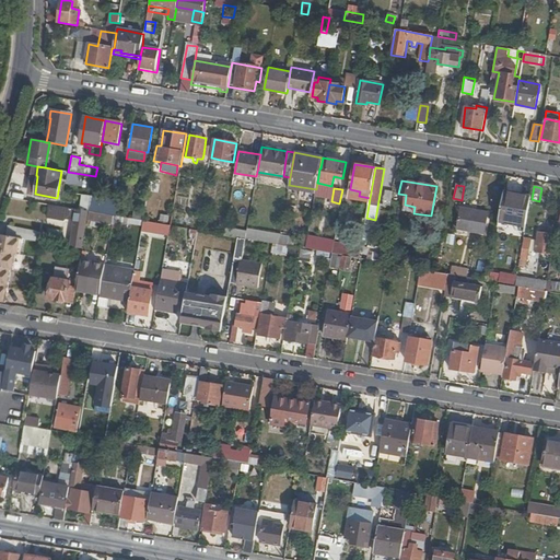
[(504,189),(499,221),(515,224),(515,230),(524,231),(531,194),(504,189)]
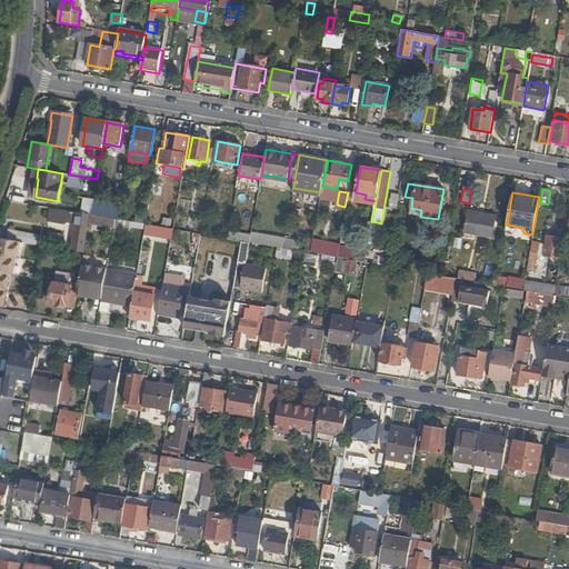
[(91,215),(115,219),(117,219),(118,220),(121,203),(93,199),(91,215)]
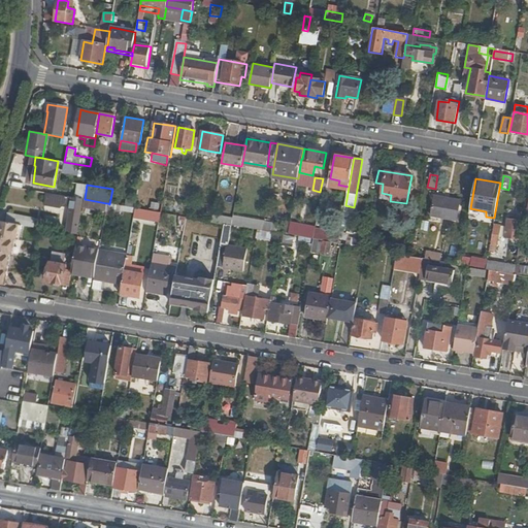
[(66,207),(67,195),(46,194),(45,206),(66,207)]
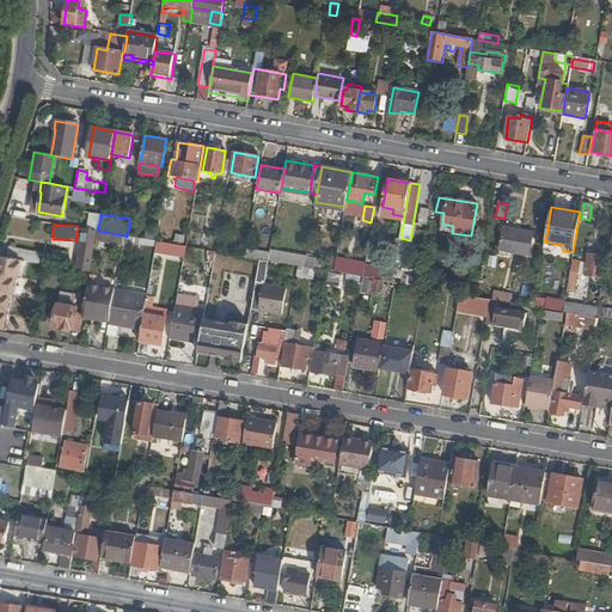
[(77,269),(90,271),(96,231),(84,228),(77,269)]
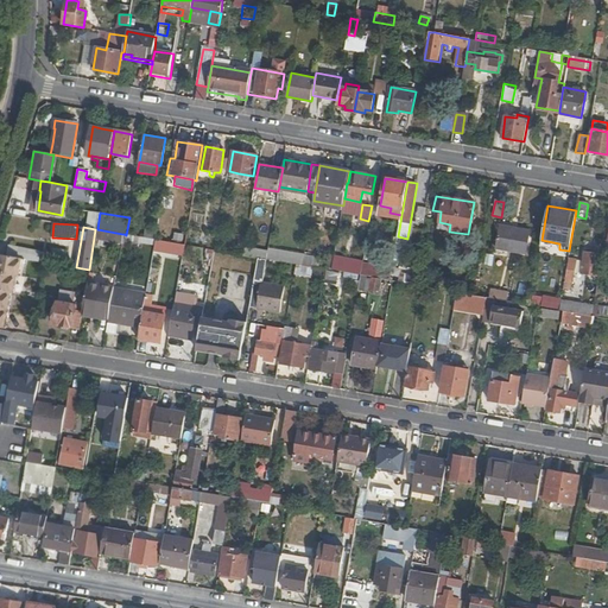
[(526,252),(530,229),(512,227),(512,229),(500,227),(496,247),(526,252)]
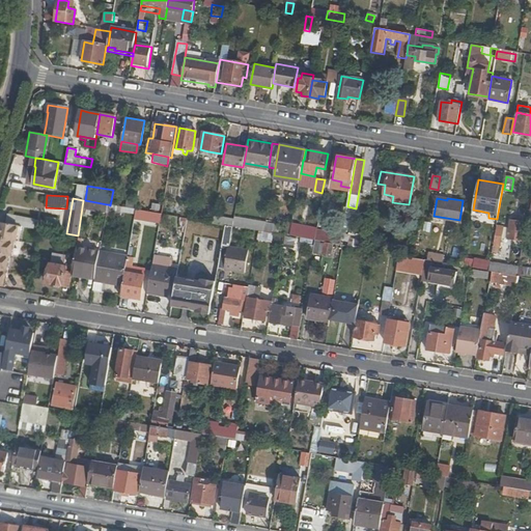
[(126,200),(124,207),(136,210),(137,202),(126,200)]
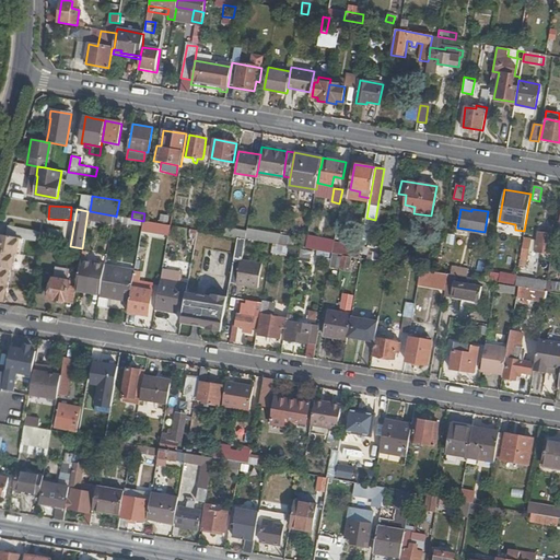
[(156,223),(167,225),(170,213),(159,211),(156,223)]
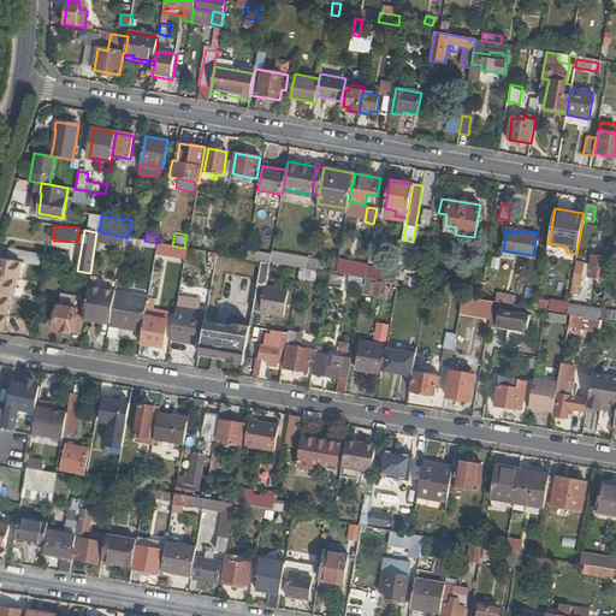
[(141,246),(142,240),(128,238),(126,237),(125,248),(140,250),(141,246)]
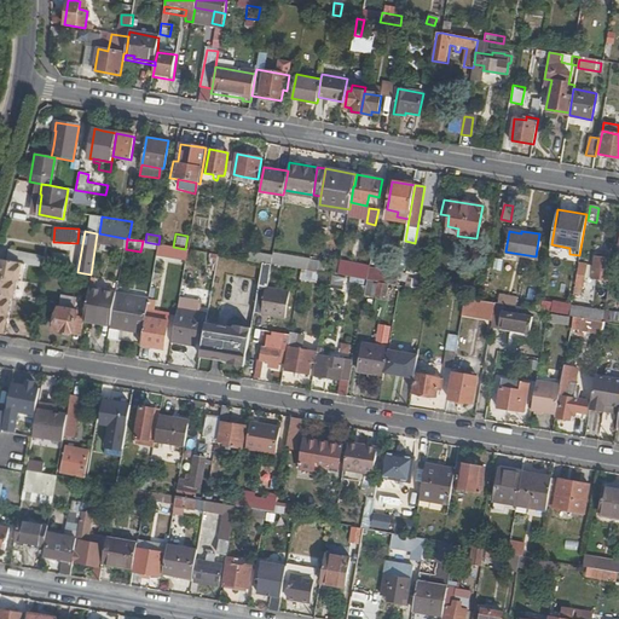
[(186,259),(187,249),(185,249),(173,247),(158,244),(157,250),(156,254),(186,259)]
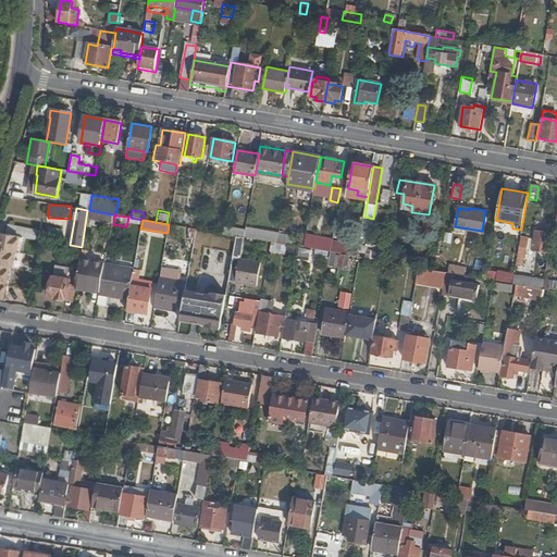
[(16,225),(3,223),(2,231),(15,233),(14,234),(25,236),(26,230),(16,229),(16,225)]
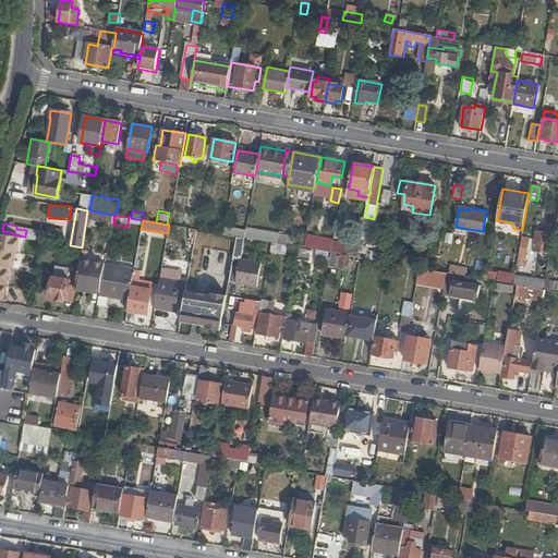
[(63,238),(64,229),(50,228),(49,235),(63,238)]
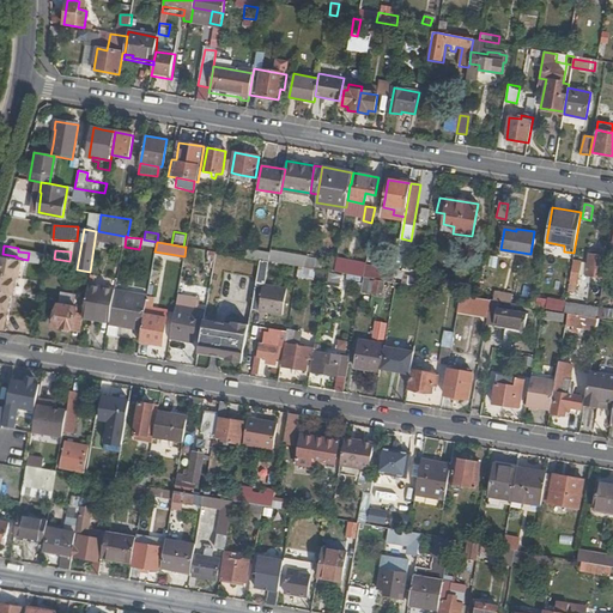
[(268,261),(271,254),(247,250),(246,256),(260,259),(268,261)]
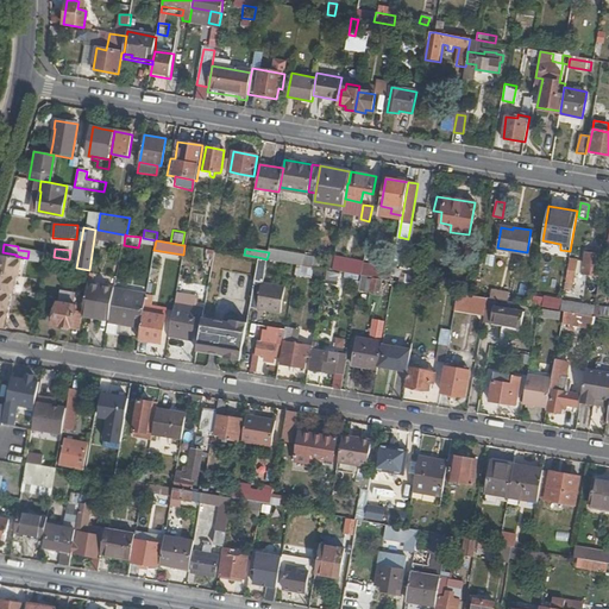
[(584,262),(569,259),(565,283),(572,284),(573,274),(584,275),(584,274),(592,275),(592,269),(598,270),(601,255),(585,252),(584,262)]
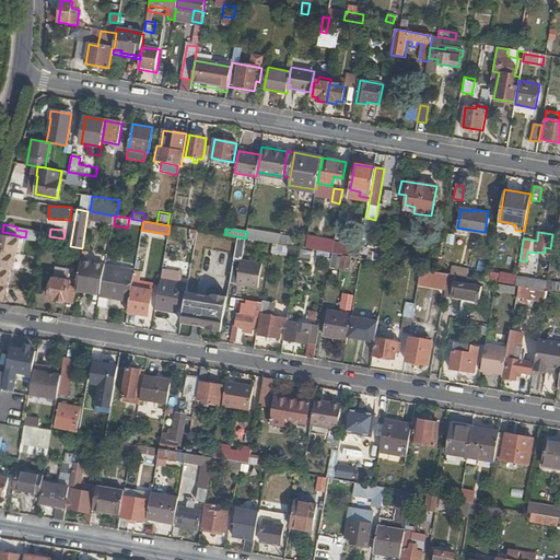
[(20,237),(0,233),(0,301),(3,302),(9,270),(11,270),(14,254),(16,254),(20,237)]
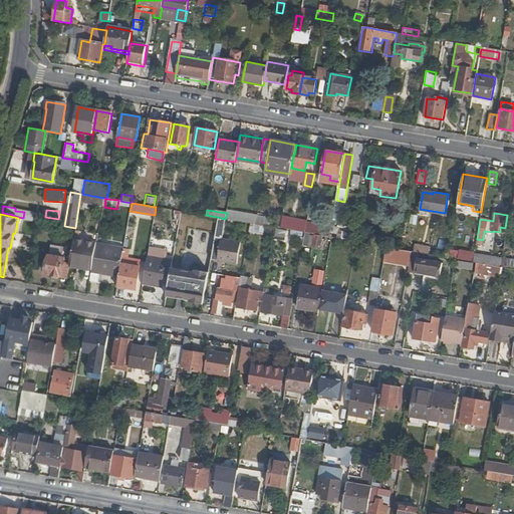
[(222,238),(225,219),(218,217),(210,260),(236,264),(240,241),(222,238)]
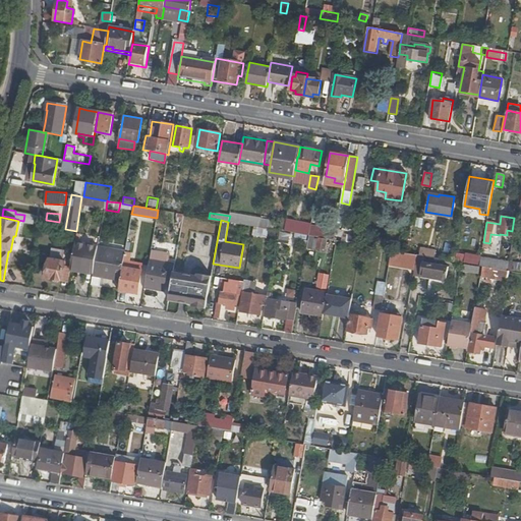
[(284,232),(294,233),(295,226),(285,224),(284,232)]
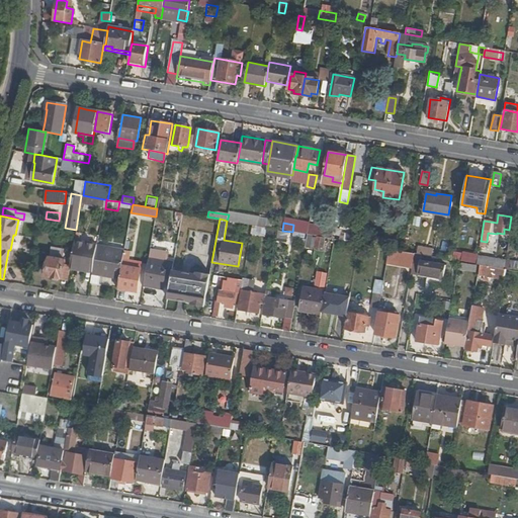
[(266,228),(252,225),(251,234),(265,236),(265,233),(266,228)]
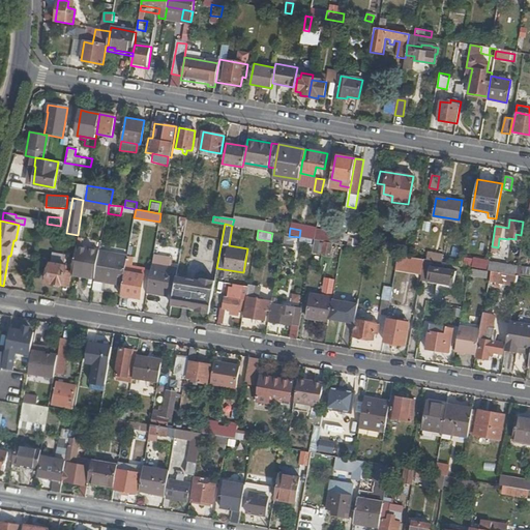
[(332,243),(340,244),(342,235),(316,231),(314,240),(315,240),(316,240),(324,241),(332,243)]
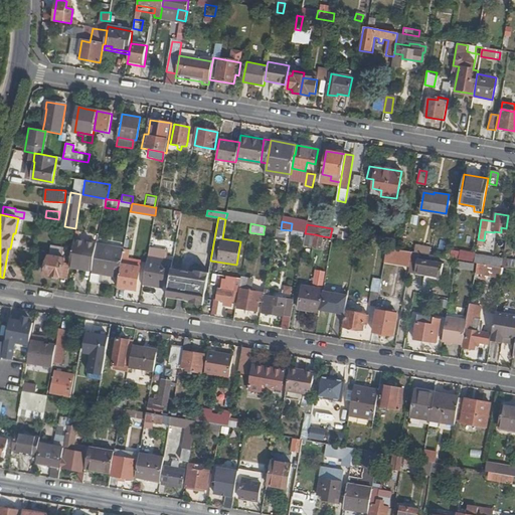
[(343,239),(350,240),(351,233),(344,232),(343,239)]
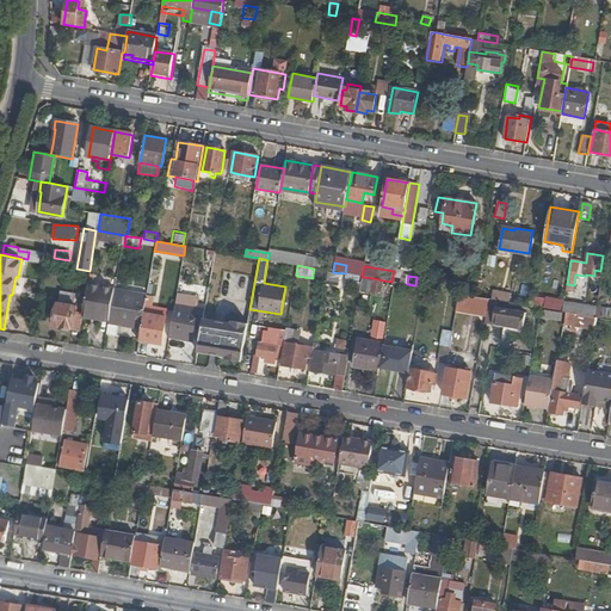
[(380,295),(383,281),(374,278),(372,281),(364,279),(362,291),(380,295)]
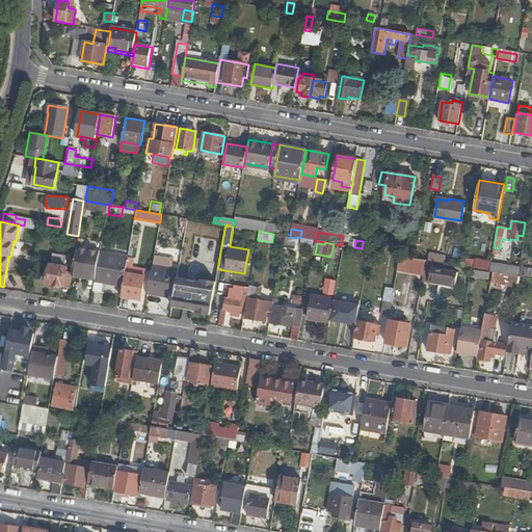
[(99,253),(76,248),(71,276),(95,281),(99,253)]
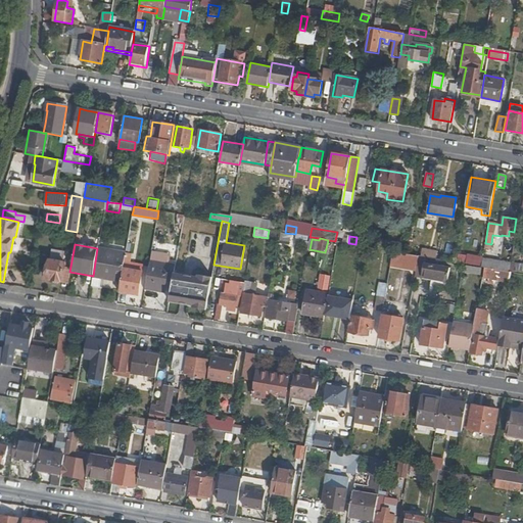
[(101,276),(121,279),(123,268),(124,264),(126,253),(97,248),(93,276),(92,277),(101,279),(101,276)]
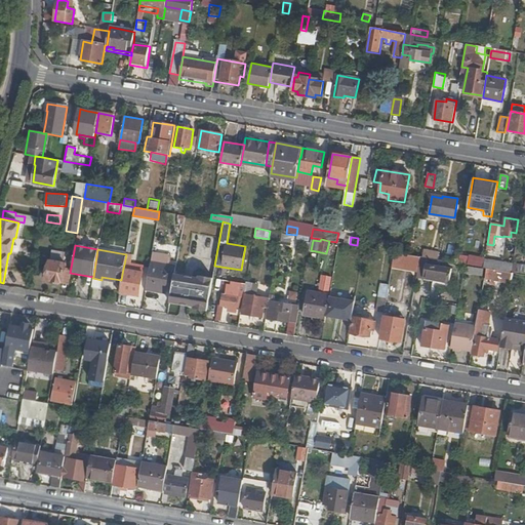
[(426,257),(437,259),(438,251),(423,249),(422,256),(426,257)]
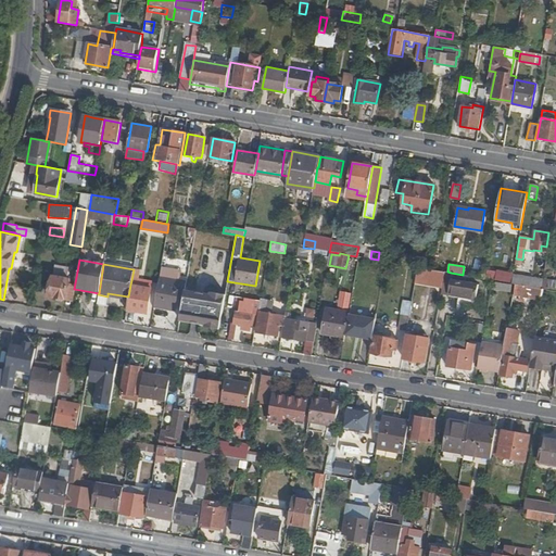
[(443,281),(445,272),(431,269),(424,268),(421,277),(443,281)]
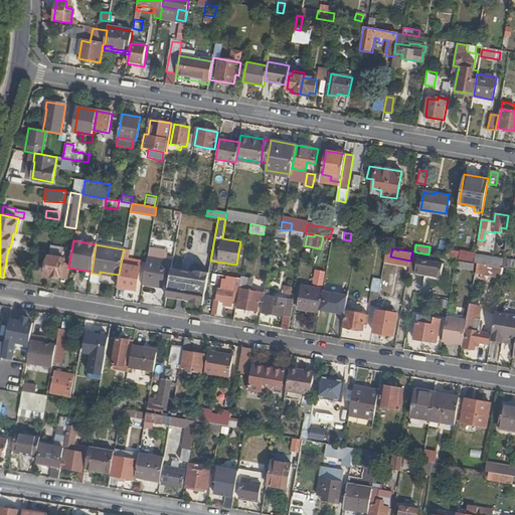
[(417,252),(414,251),(412,251),(410,261),(408,272),(440,277),(443,264),(416,259),(417,252)]
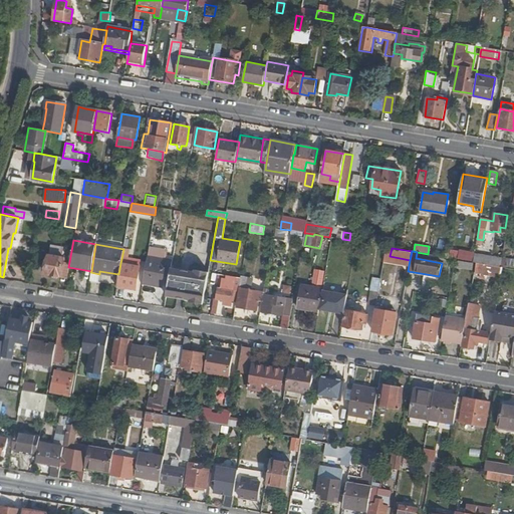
[(473,262),(475,262),(500,266),(501,259),(474,254),(473,262)]
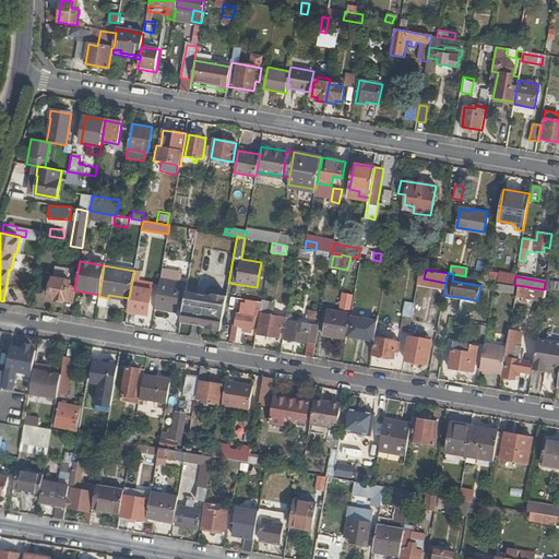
[(66,300),(69,280),(52,277),(48,297),(66,300)]
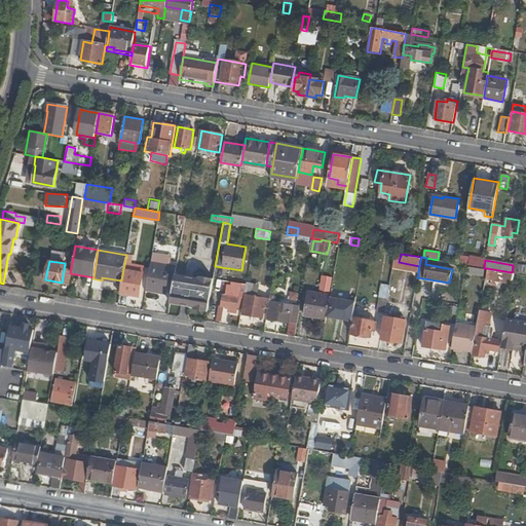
[(175,273),(177,263),(170,262),(168,267),(150,264),(146,290),(164,294),(166,278),(174,280),(175,273)]
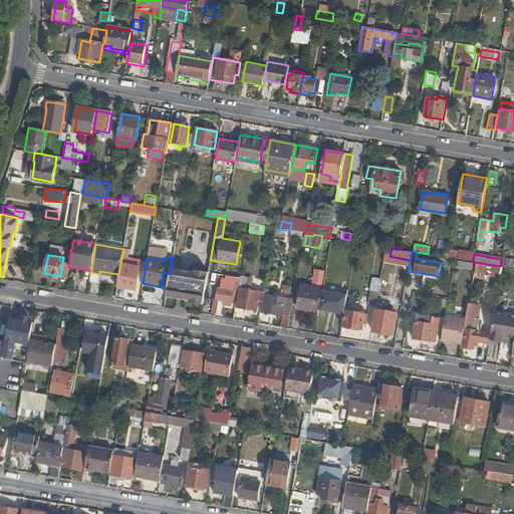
[(513,260),(505,259),(504,267),(513,268),(513,260)]
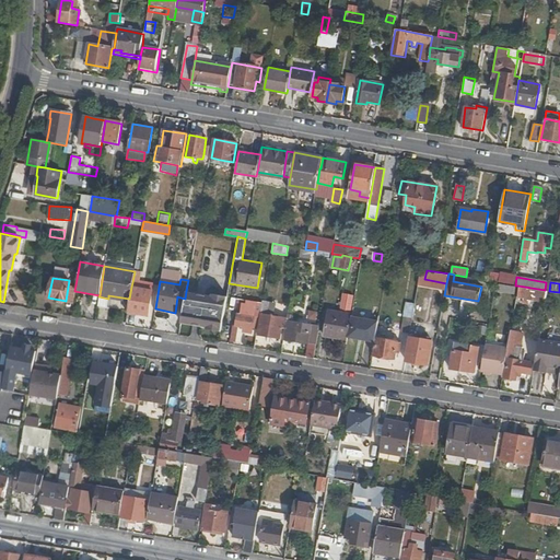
[(515,288),(498,284),(497,293),(514,296),(515,288)]
